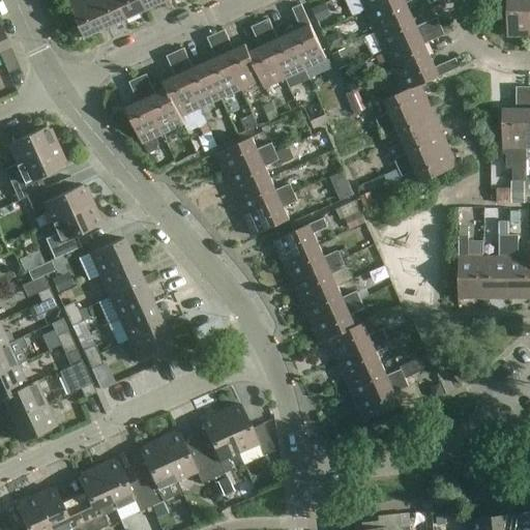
[(107,29),(93,0),(75,0),(69,2),(86,38),(107,29)]
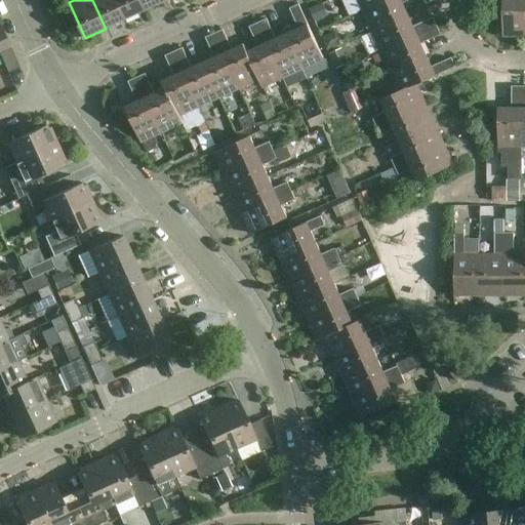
[(116,0),(92,0),(106,29),(125,19),(116,0)]
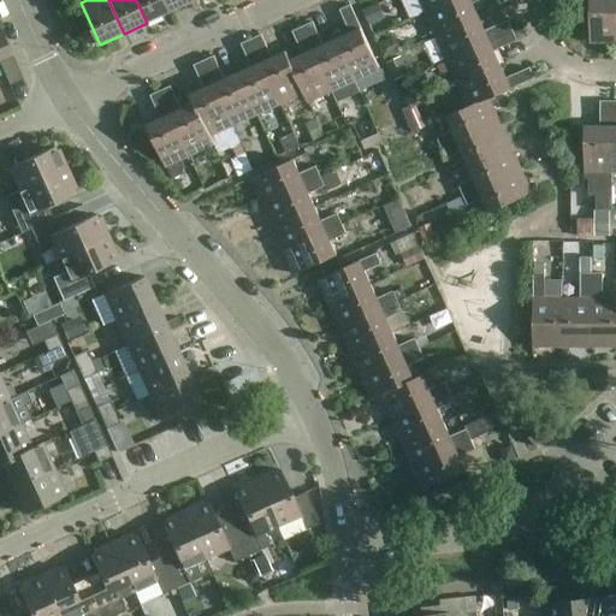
[(165,0),(136,0),(147,23),(171,12),(165,0)]
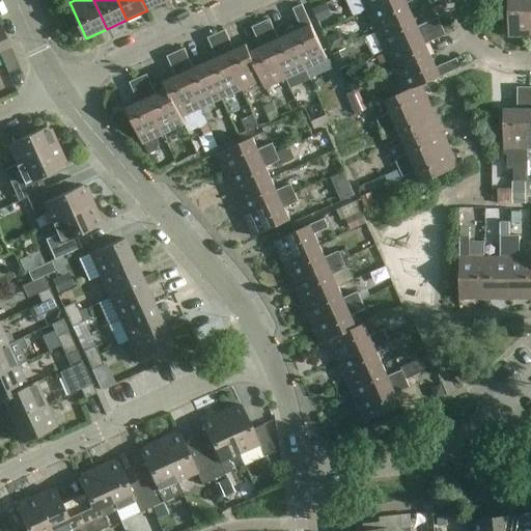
[(142,0),(147,10),(168,1),(167,0),(142,0)]
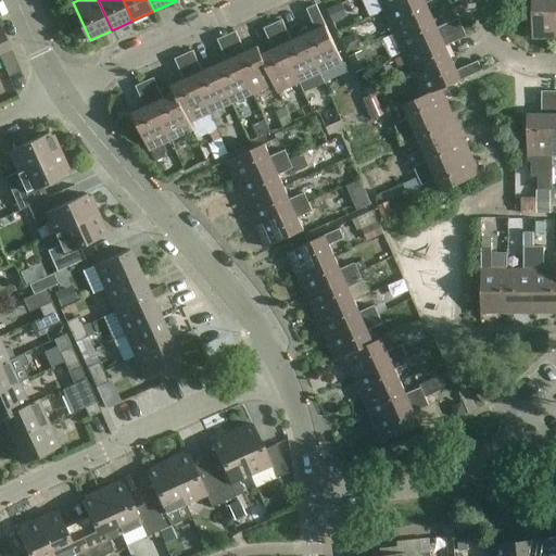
[(379,0),(386,12),(411,0),(379,0)]
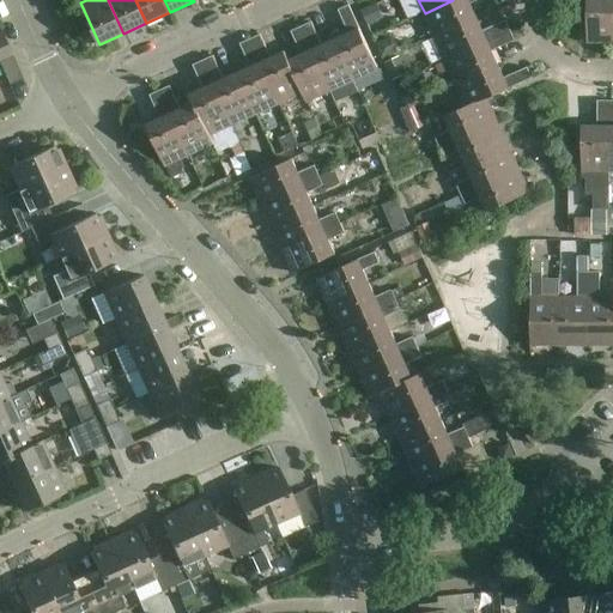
[(436,36),(477,18),(471,4),(479,0),(453,0),(425,13),(436,36)]
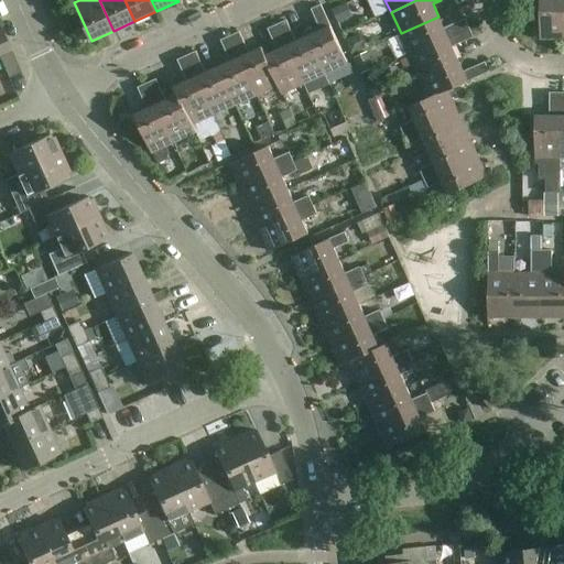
[(563,0),(521,0),(522,23),(541,23),(541,40),(563,39),(563,0)]
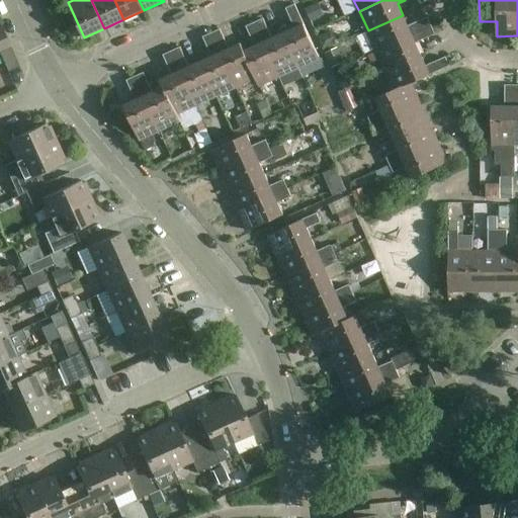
[(283,33),(299,69),(320,60),(294,5),(285,9),(294,28),(283,33)]
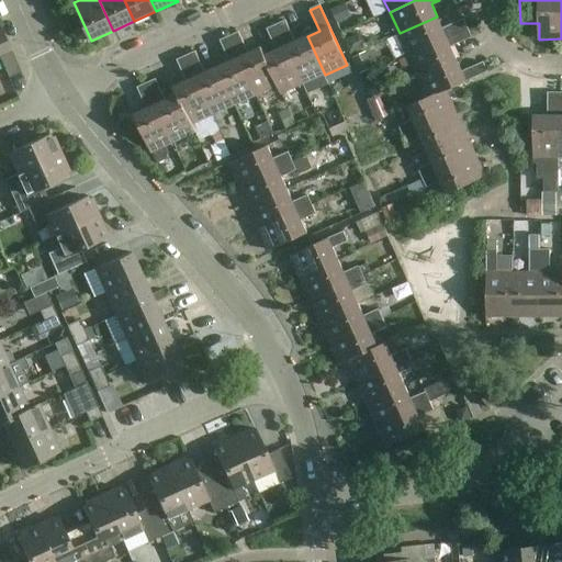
[(400,33),(409,55),(468,29),(464,19),(442,29),(437,17),(400,33)]
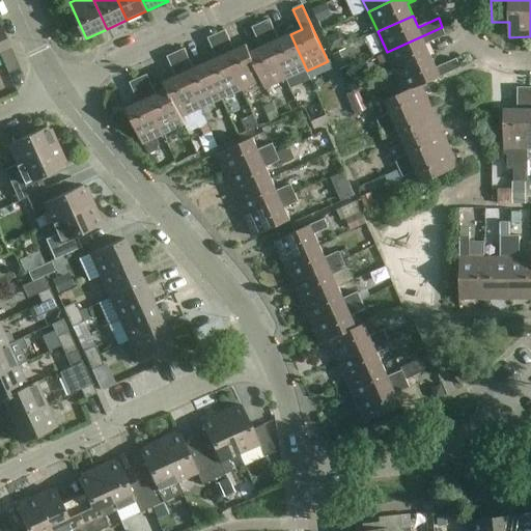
[(307,71),(290,34),(279,39),(270,20),(260,24),(286,80),(307,71)]
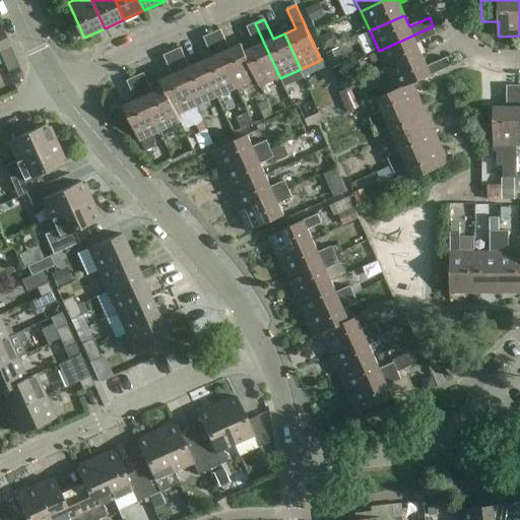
[(280,78),(255,23),(247,26),(256,47),(245,52),(257,79),(256,80),(260,87),(280,78)]
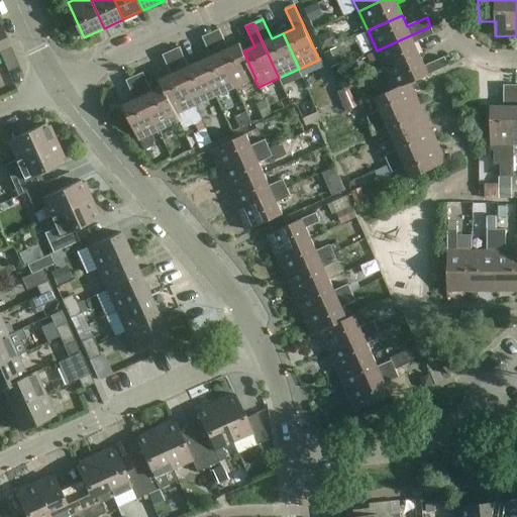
[(0,52),(10,47),(0,25),(0,24),(0,52)]
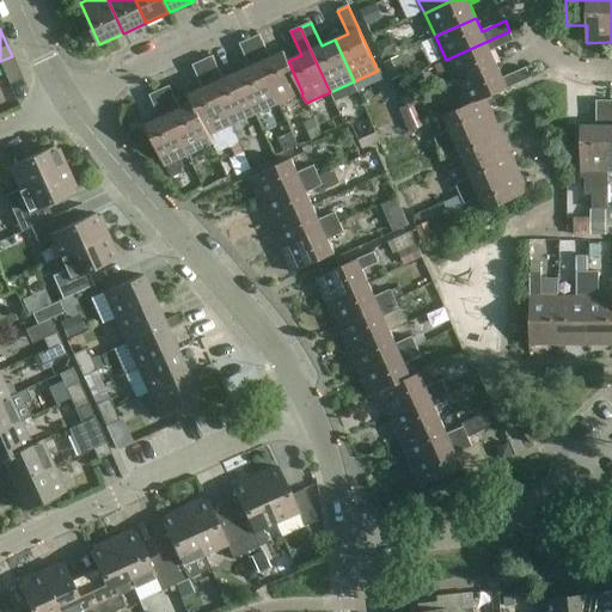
[(446,60),(457,83),(497,65),(491,51),(514,41),(509,31),(446,60)]
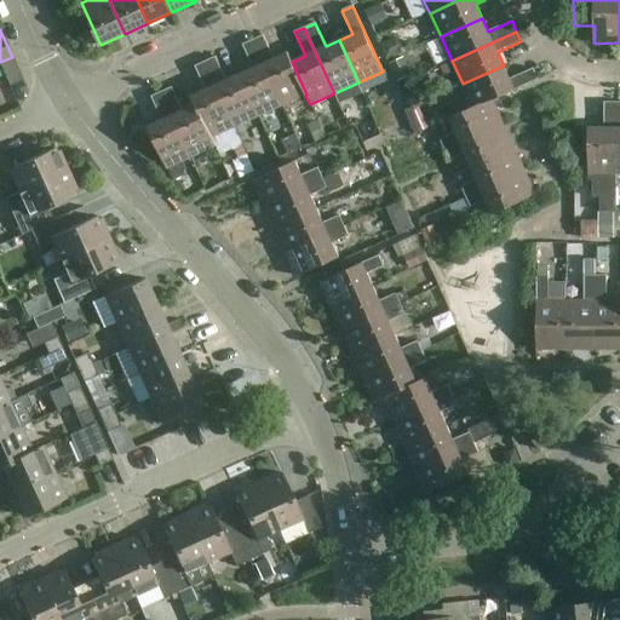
[(282,105),(305,96),(306,95),(292,62),(288,52),(274,59),(263,35),(253,40),(282,105)]
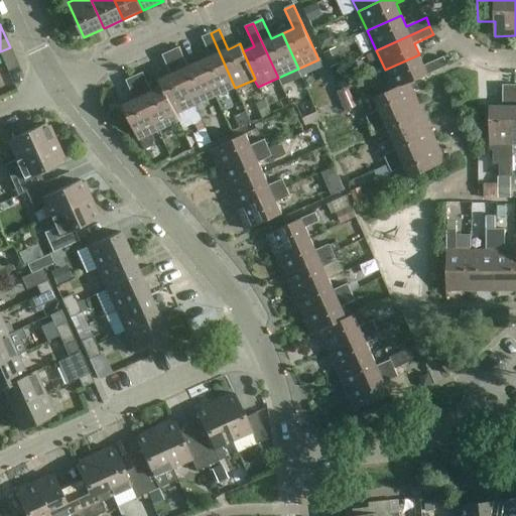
[(235,88),(211,33),(202,37),(211,56),(200,62),(216,97),(235,88)]
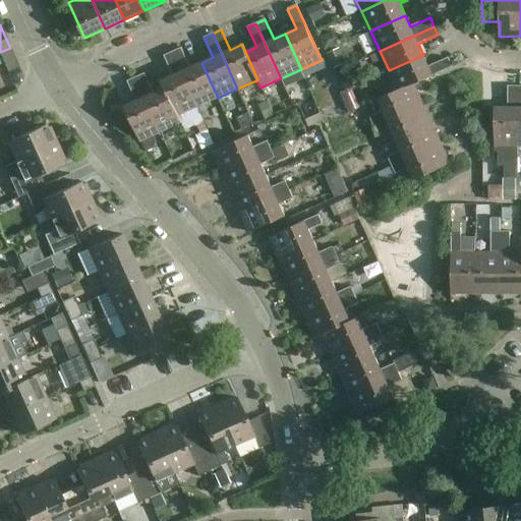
[(218,98),(201,63),(190,67),(181,48),(172,52),(197,107),(198,107),(201,115),(221,106),(217,98),(218,98)]
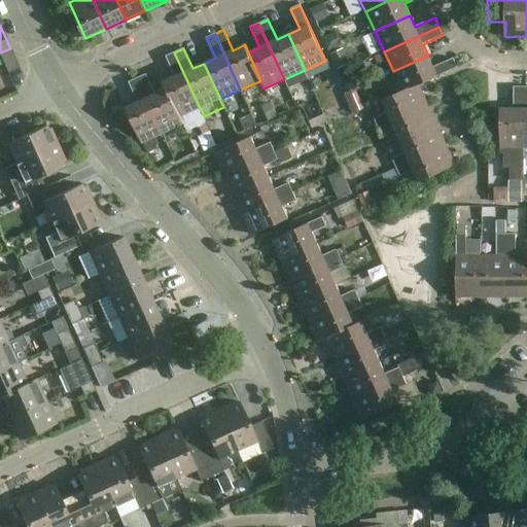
[(179,117),(180,117),(200,108),(174,53),(166,57),(175,76),(163,82),(166,90),(179,117)]
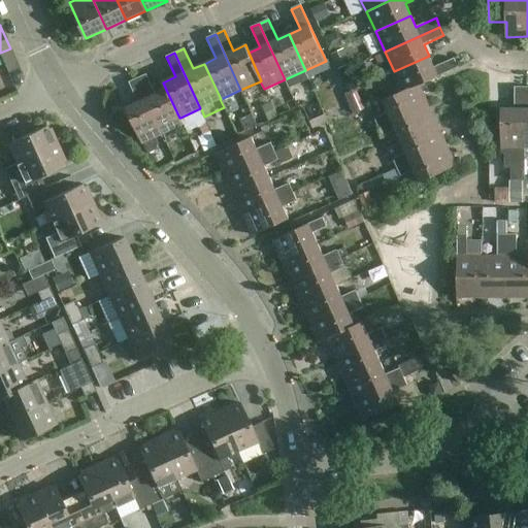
[(419,85),(420,86),(458,68),(454,59),(434,67),(429,56),(394,71),(403,91),(403,92),(419,85)]
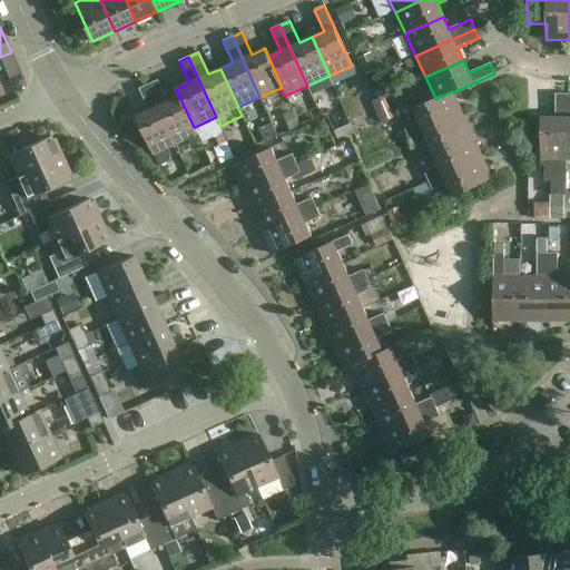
[(148,85),(176,145),(198,135),(195,127),(194,127),(179,97),(168,102),(158,80),(148,85)]
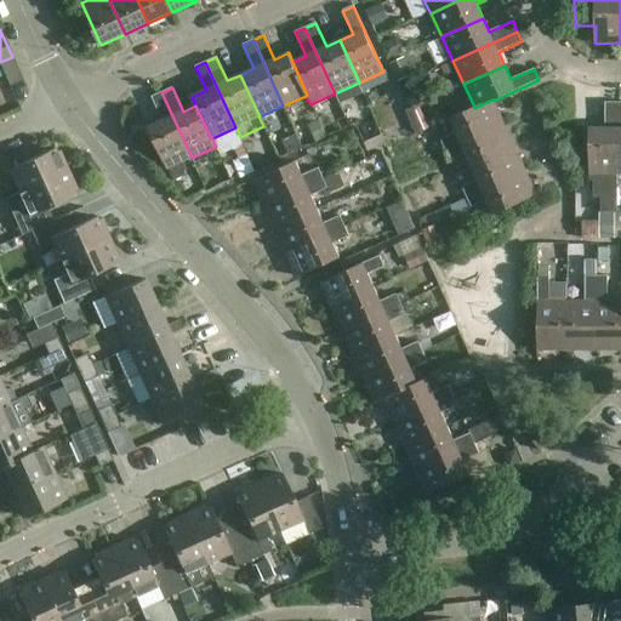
[(192,158),(161,92),(152,97),(163,120),(148,127),(167,169),(192,158)]
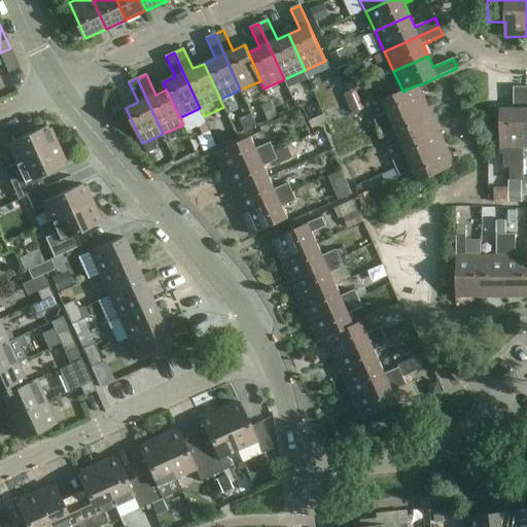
[(376,118),(380,127),(427,105),(419,85),(418,84),(402,92),(402,91),(384,100),(389,111),(376,118)]
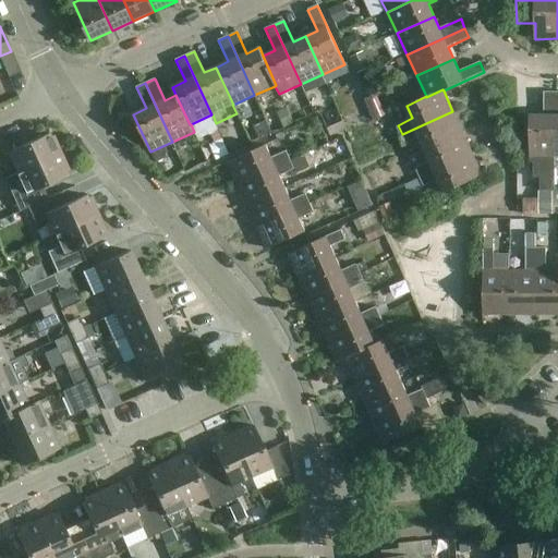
[(555,157),(554,157),(554,93),(544,93),(544,116),(530,116),(530,157),(534,157),(534,178),(541,178),(540,191),(555,191),(555,157)]
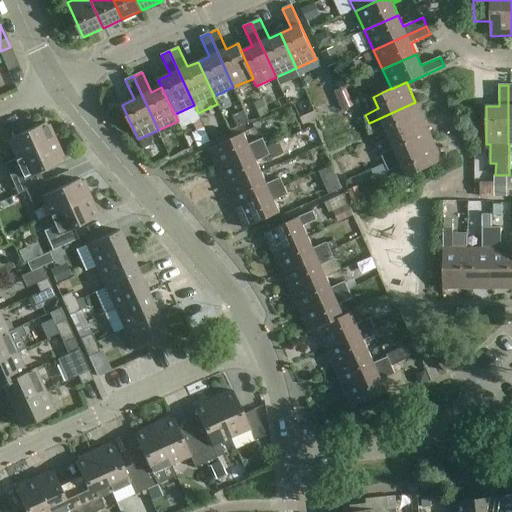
[(305,98),(316,116),(336,103),(325,86),(305,98)]
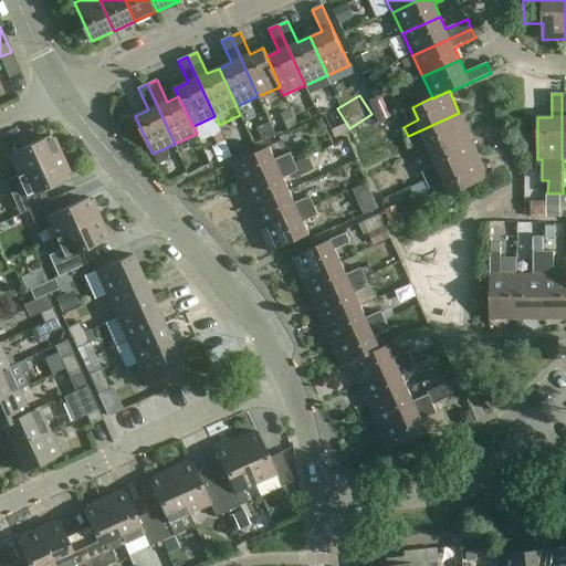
[(432,152),(469,135),(459,113),(408,136),(412,146),(427,138),(432,152)]
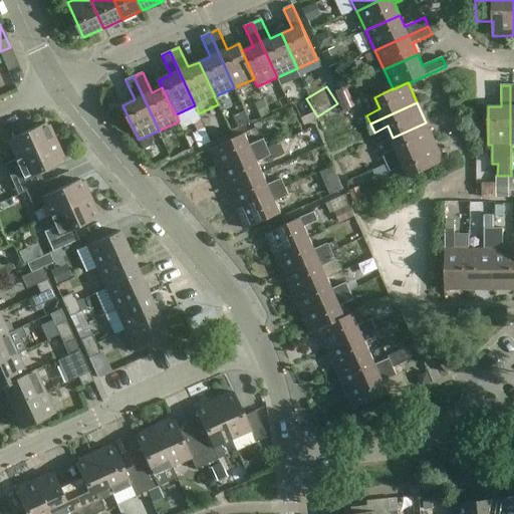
[(222,114),(212,120),(219,134),(230,127),(222,114)]
